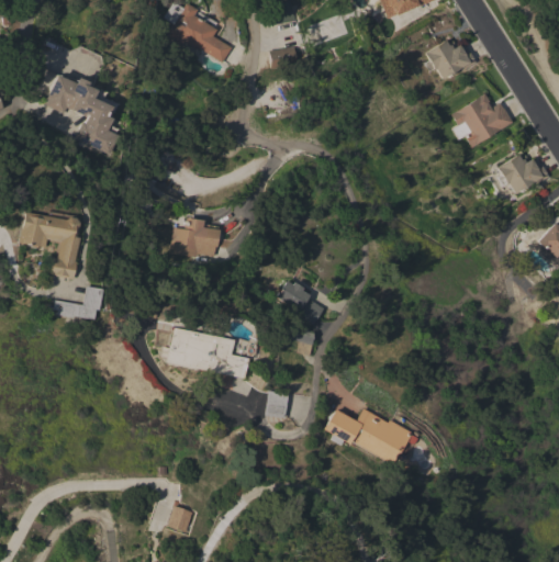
[(290,0),(293,9),(292,9),(298,21),(271,22),(268,10),(272,6),(290,0)]
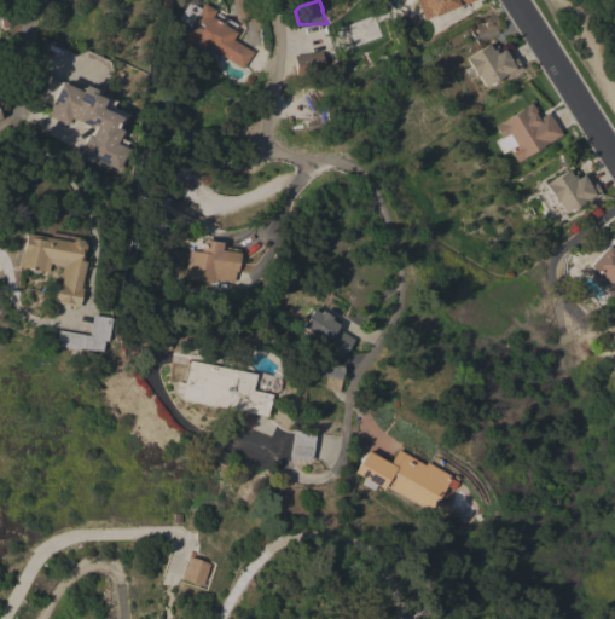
[(476,0),(464,6),(463,4),(428,19),(418,0),(476,0)]
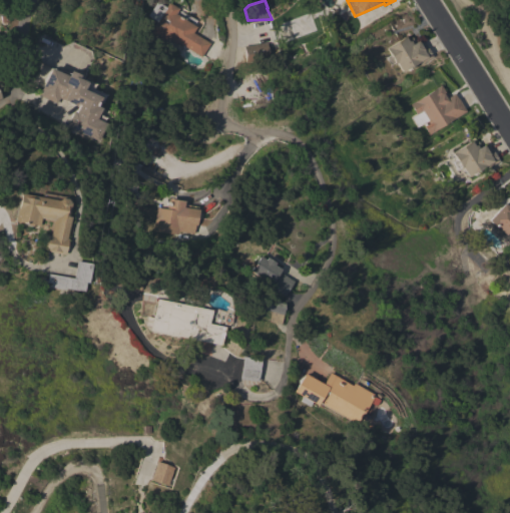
[(195,33),(212,43),(204,56),(180,42),(179,44),(170,38),(168,41),(152,31),(158,21),(151,16),(159,2),(167,7),(170,2),(180,9),(177,14),(198,27),(195,33)]
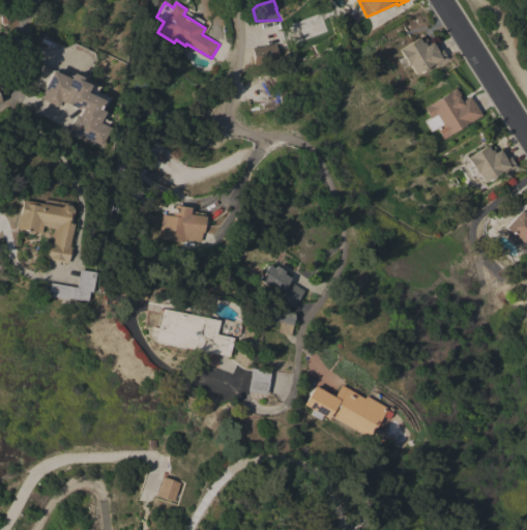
[(420,37),(422,41),(428,38),(431,43),(434,41),(434,43),(438,40),(449,59),(436,67),(434,64),(417,75),(412,65),(410,65),(406,67),(401,59),(405,57),(401,50),(420,37)]
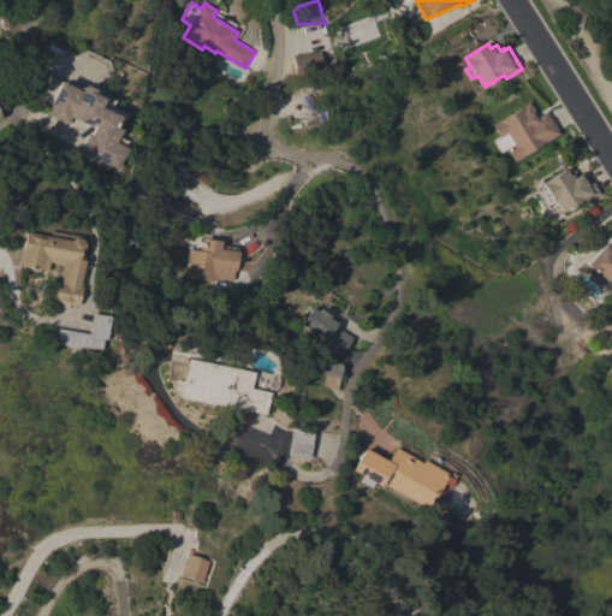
[(324,52),(326,71),(298,76),(296,55),(324,52)]
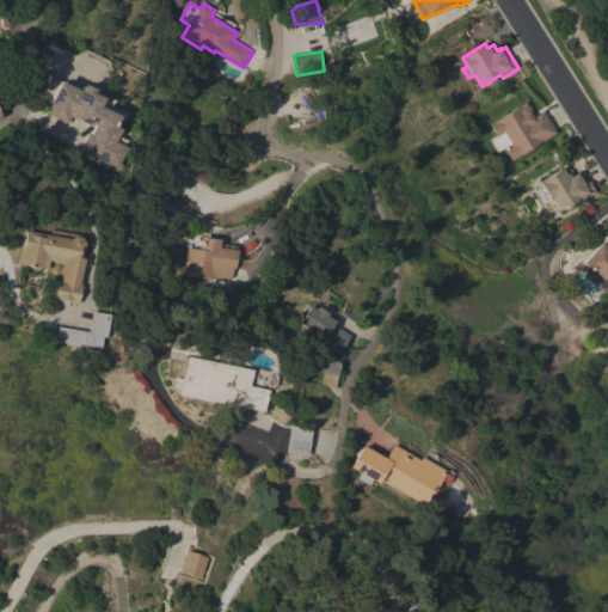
[(315,90),(330,79),(336,87),(321,98),(315,90)]
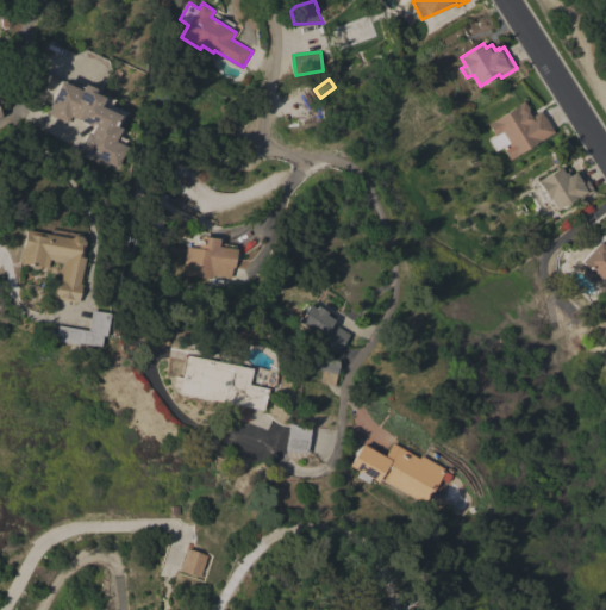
[(82,150),(89,132),(93,134),(97,125),(94,124),(93,125),(73,116),(69,123),(50,114),(52,107),(51,106),(62,81),(74,87),(76,83),(83,87),(86,85),(97,89),(95,93),(101,97),(102,94),(117,100),(114,105),(130,112),(123,128),(135,134),(119,167),(82,150)]
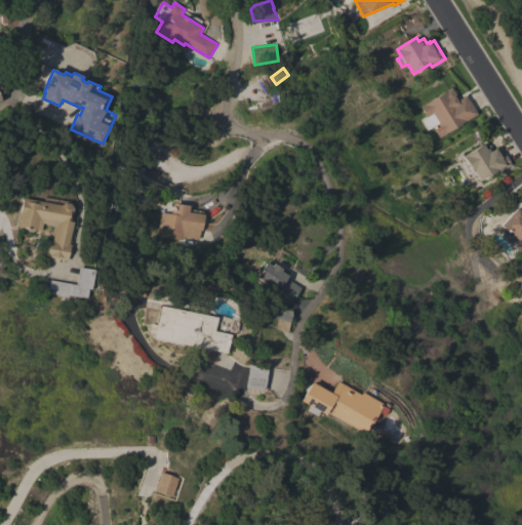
[(442,137),(435,127),(430,130),(424,120),(429,117),(423,107),(452,87),(459,97),(457,98),(458,101),(467,95),(471,102),(471,101),(479,114),(442,137)]
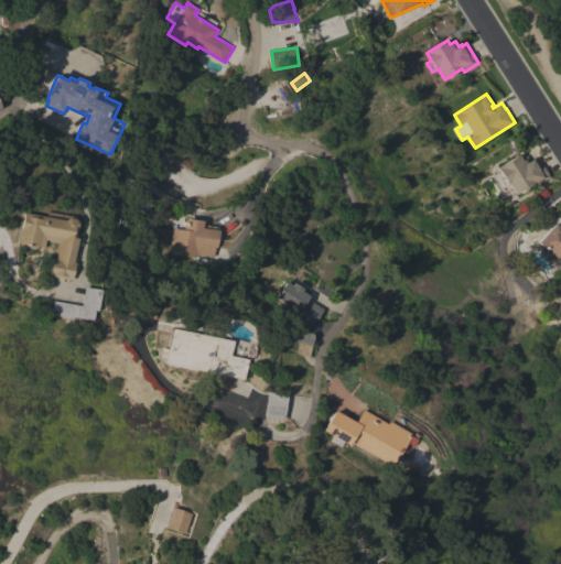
[(520,154),(524,160),(526,159),(528,163),(535,159),(536,161),(539,159),(542,164),(542,163),(551,177),(537,186),(536,183),(517,194),(511,184),(510,185),(509,184),(505,186),(500,179),(504,175),(499,167),(520,154)]
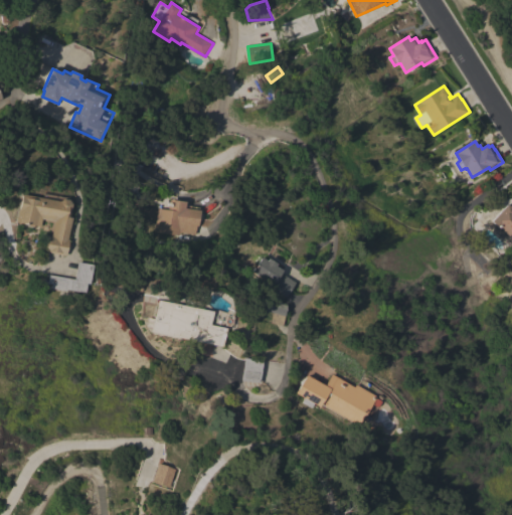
[(68,239),(70,239),(67,255),(45,251),(48,235),(52,236),(55,221),(42,219),(41,226),(17,222),(23,194),(60,201),(63,199),(68,200),(72,204),(69,217),(72,217),(68,239)]
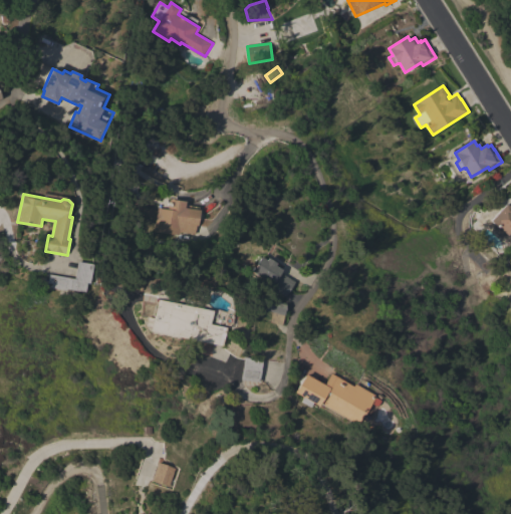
[(156,231),(160,208),(169,209),(171,199),(187,202),(186,208),(202,210),(198,233),(182,231),(181,235),(156,231)]
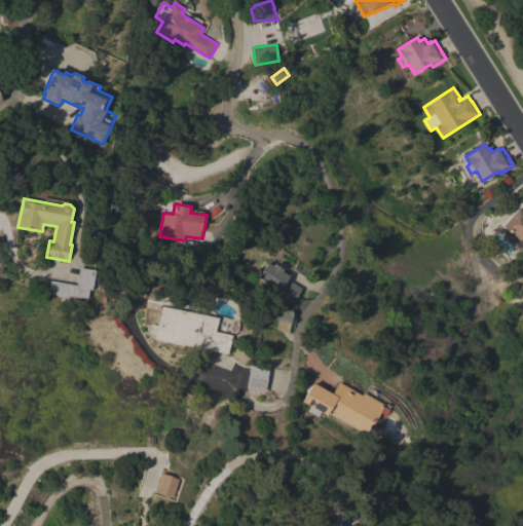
[(519,209),(522,212),(522,242),(520,240),(512,232),(511,233),(503,226),(519,209)]
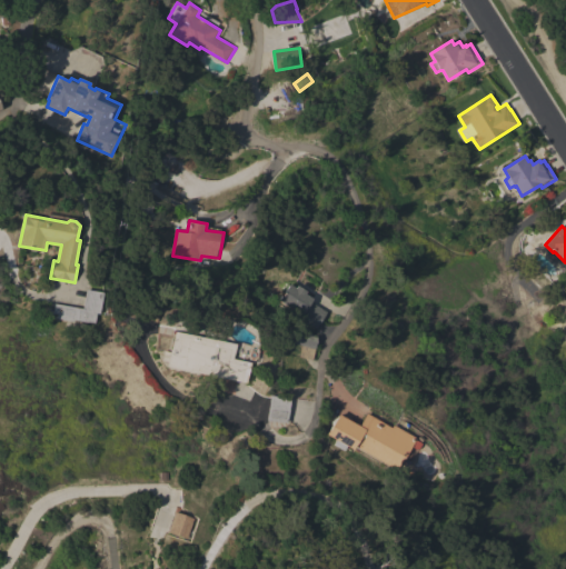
[(295,288),(297,286),(306,291),(305,293),(313,299),(311,301),(328,312),(318,328),(301,317),(303,316),(278,300),(288,283),(295,288)]
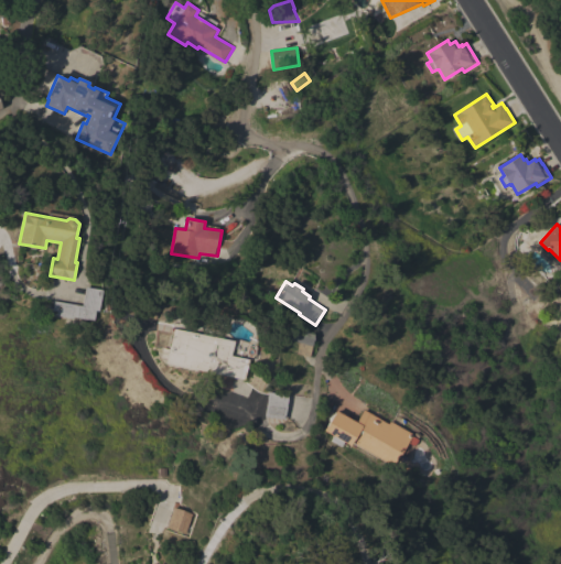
[(83,305),(86,286),(104,290),(100,311),(96,311),(96,313),(97,313),(97,317),(95,317),(95,321),(89,320),(89,321),(85,321),(85,320),(74,317),(74,318),(57,315),(58,311),(53,311),(54,301),(83,305)]
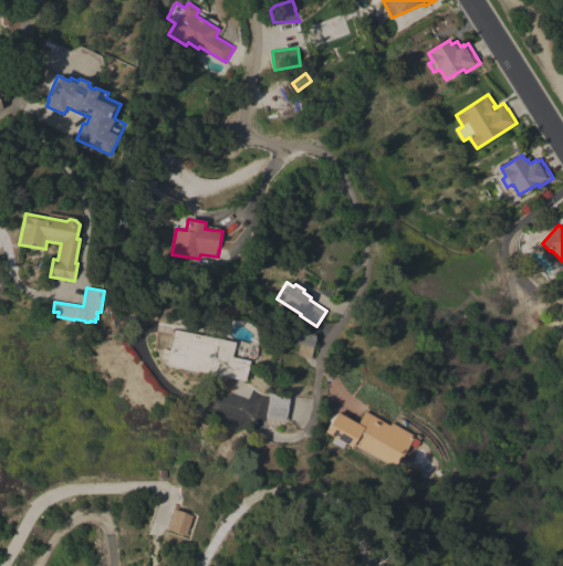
[(293,342),(293,341),(288,338),(291,327),(316,334),(313,358),(299,355),(302,344),(293,342)]
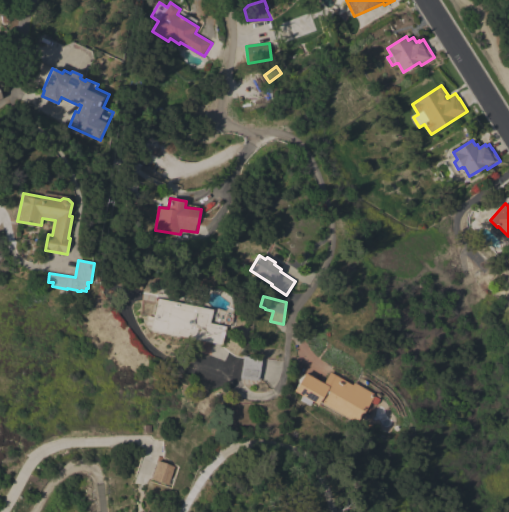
[(150,329),(151,325),(146,324),(148,316),(153,317),(157,298),(211,310),(208,323),(226,327),(222,345),(150,329)]
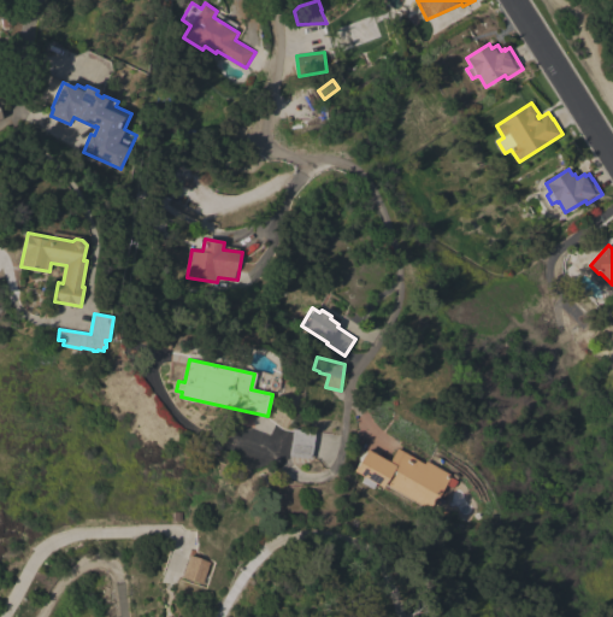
[(294,429),(317,432),(313,458),(290,457),(294,429)]
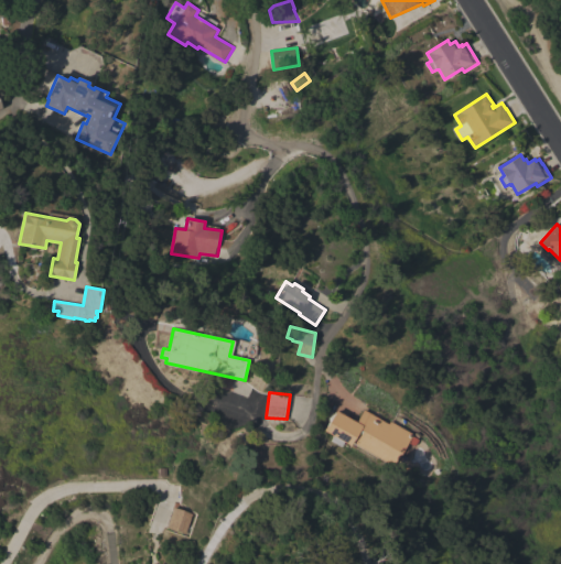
[(389,424),(391,421),(413,434),(409,442),(410,443),(400,459),(399,458),(395,465),(354,441),(352,445),(345,442),(343,447),(332,441),(334,436),(325,431),(337,411),(357,422),(365,410),(389,424)]
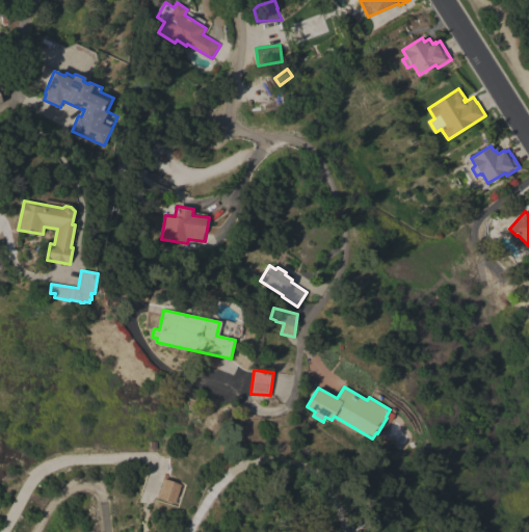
[(157,499),(176,504),(183,484),(163,479),(157,499)]
